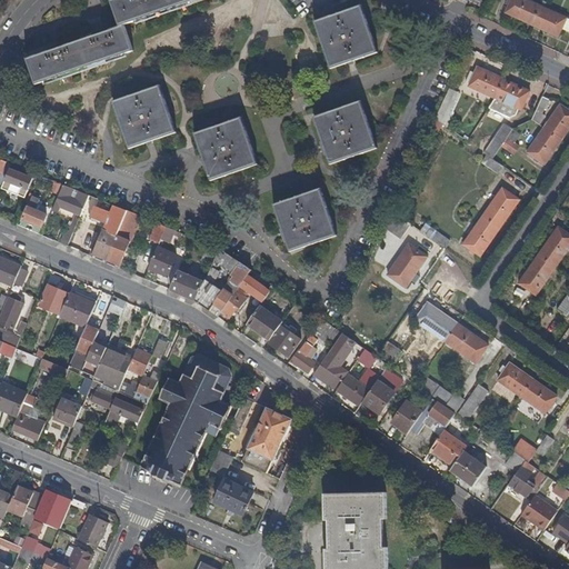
[(115,0),(122,23),(30,57),(39,81),(136,47),(127,22),(190,0),(115,0)]
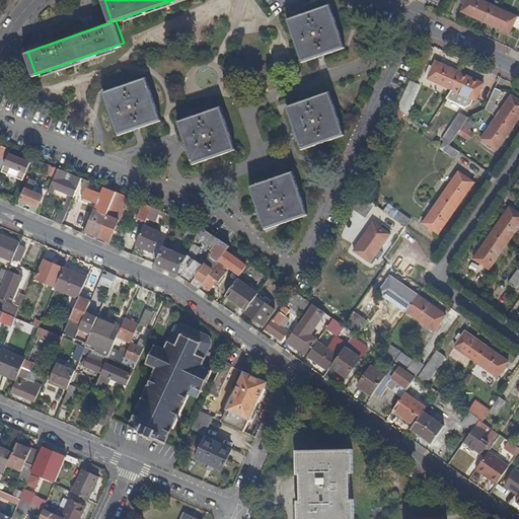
[(478,0),(463,0),(459,11),(482,21),(490,5),(478,0)]
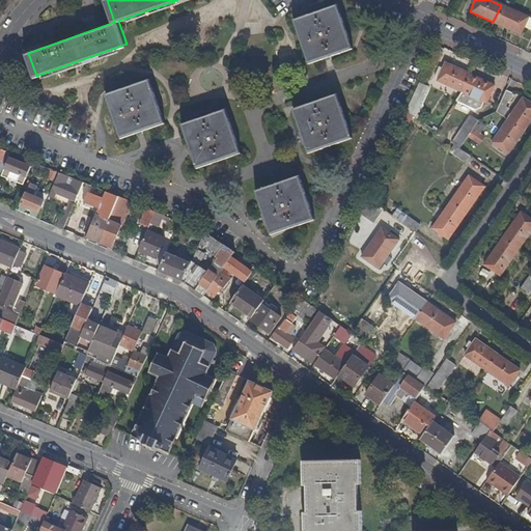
[(340,3),(297,18),(311,62),(355,48),(340,3)]
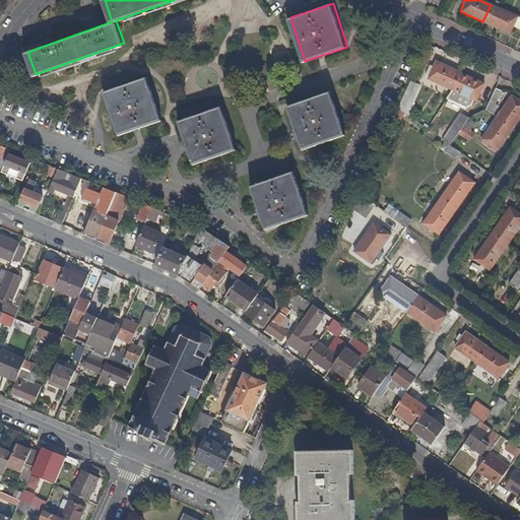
[(519,18),(491,5),(482,21),(507,34),(510,27),(517,30),(519,24),(519,18)]
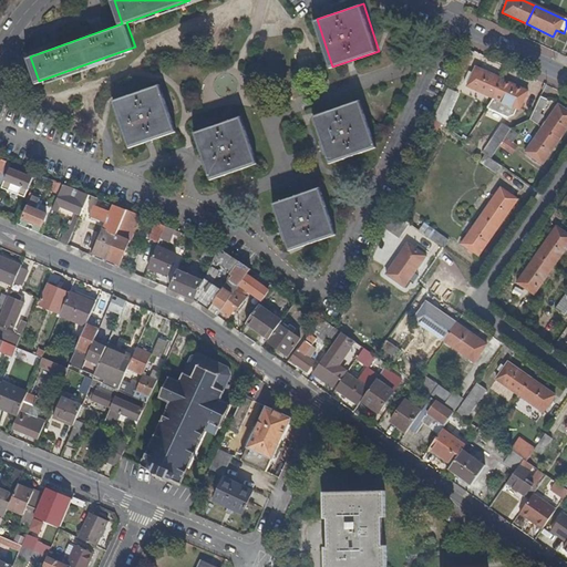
[(488,98),(500,79),(481,70),(470,72),(464,85),(488,98)]
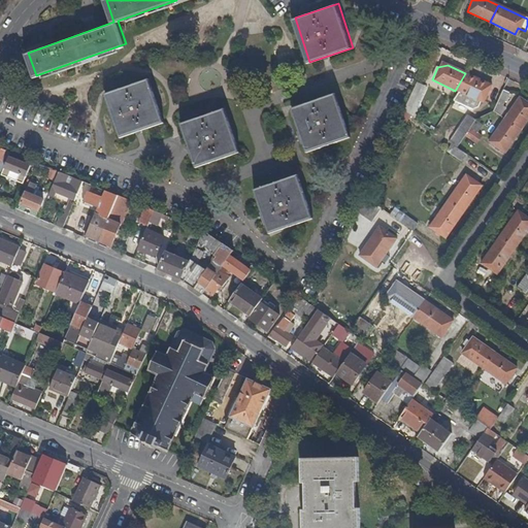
[(489,84),(465,73),(455,91),(451,99),(468,107),(473,105),(475,101),(481,102),(489,84)]
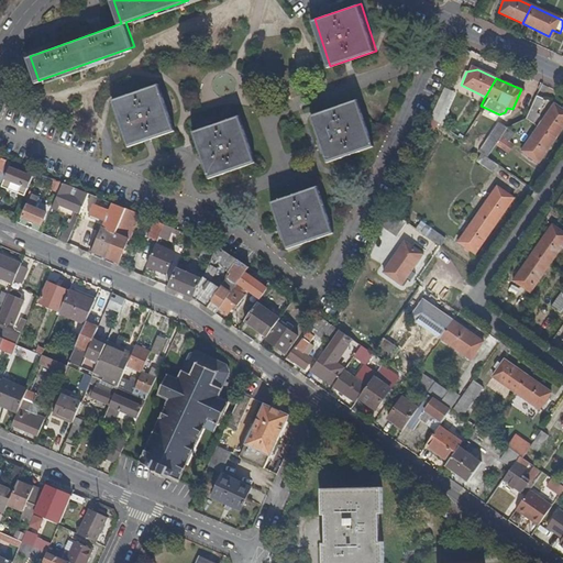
[(156,84),(110,100),(127,147),(173,131),(156,84)]
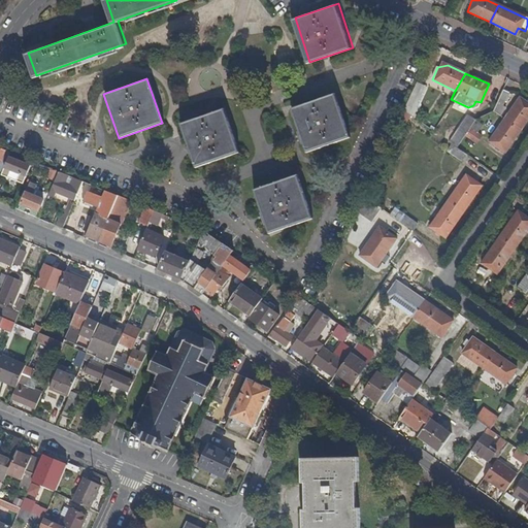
[(512,83),(505,78),(500,90),(506,92),(512,83)]
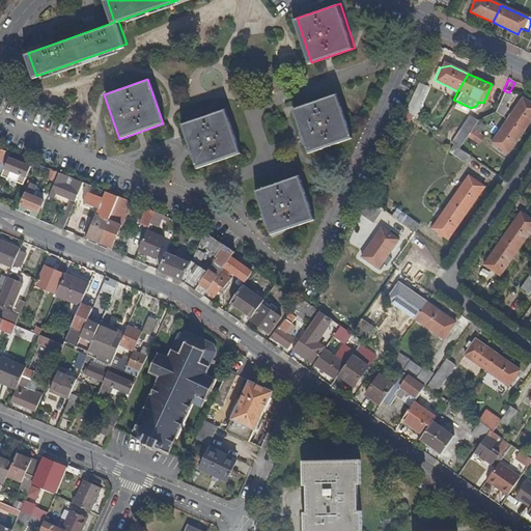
[(425,86),(416,83),(406,106),(414,110),(425,86)]
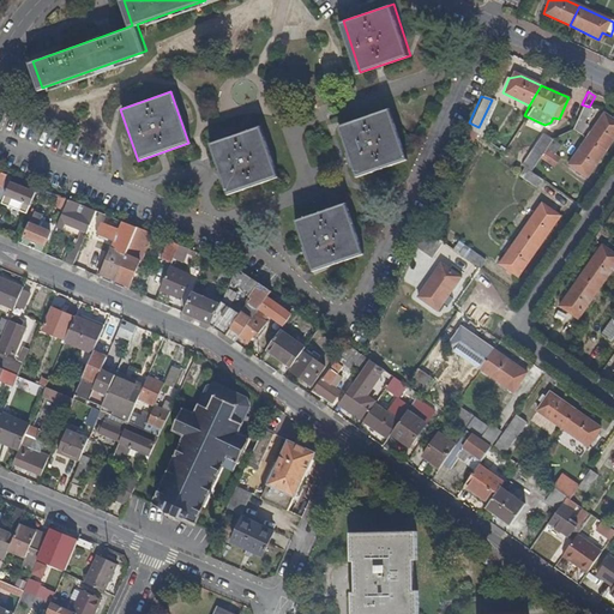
[(589,107),(582,104),(577,116),(584,119),(589,107)]
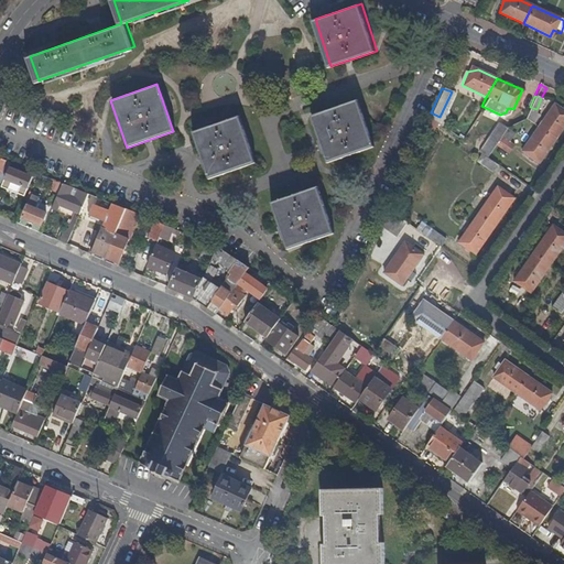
[(308,116),(324,163),(371,147),(355,100),(308,116)]
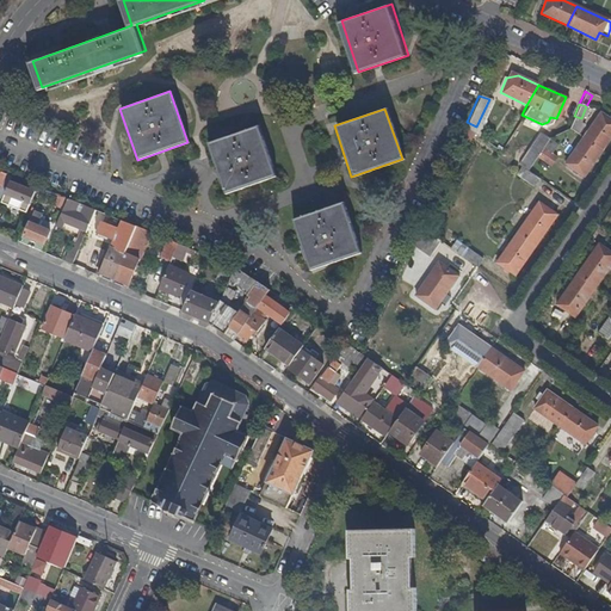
[(610,119),(600,112),(581,139),(599,153),(610,135),(610,119)]
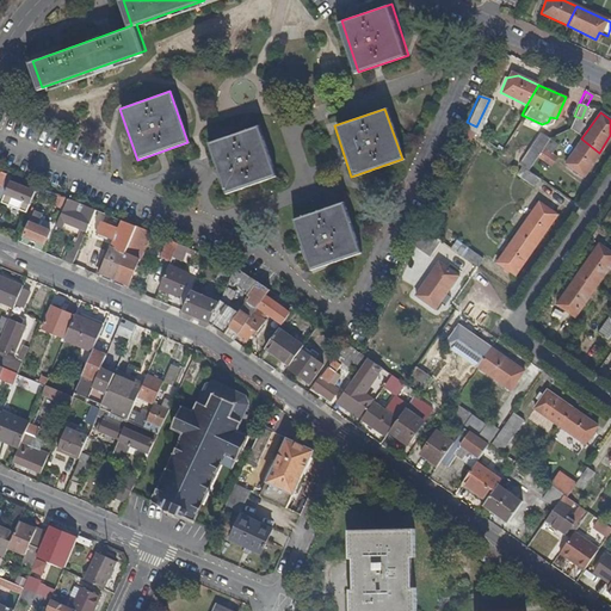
[(575,131),(580,119),(581,118),(574,116),(568,129),(575,131)]
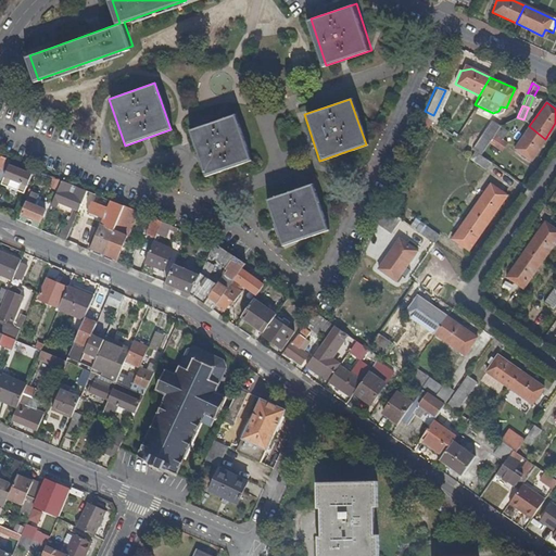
[(532,111),(528,109),(523,119),(528,122),(532,111)]
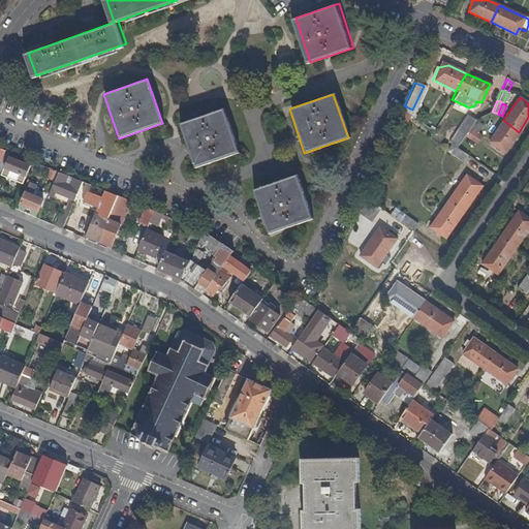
[(222,110),(179,125),(194,168),(238,153),(222,110)]
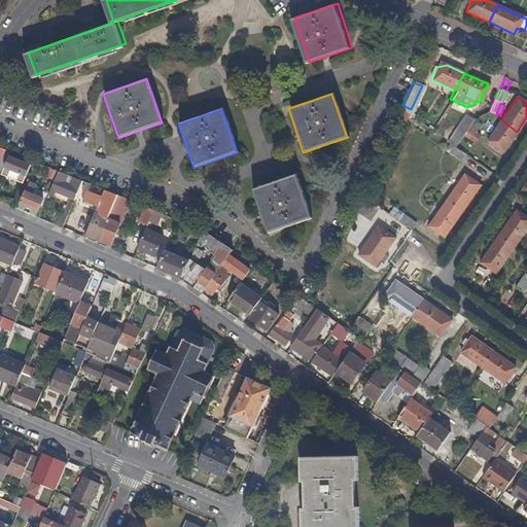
[(472,120),(464,114),(453,130),(455,133),(457,131),(462,135),(467,128),(472,120)]
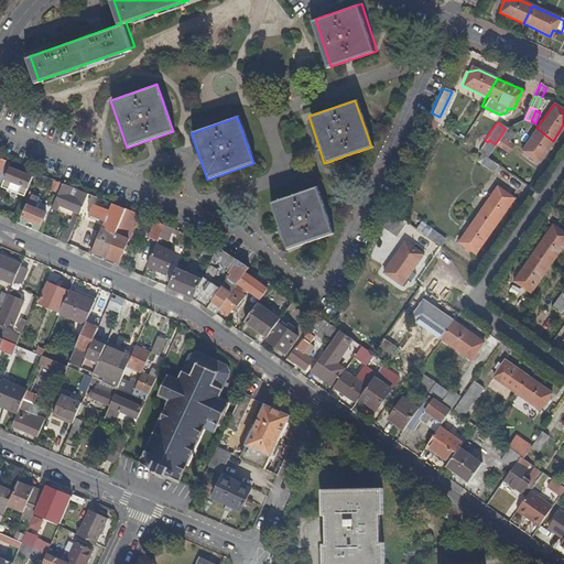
[(553,141),(537,128),(522,150),(539,162),(553,141)]
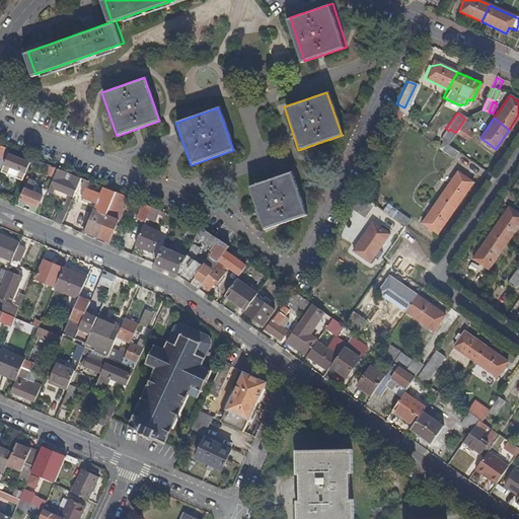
[(460,126),(455,133),(465,141),(471,134),(460,126)]
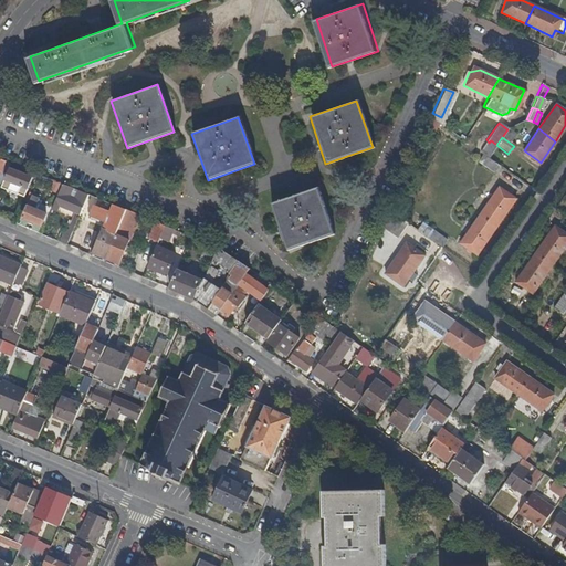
[(489,143),(481,155),(486,158),(496,145),(491,140),(489,143)]
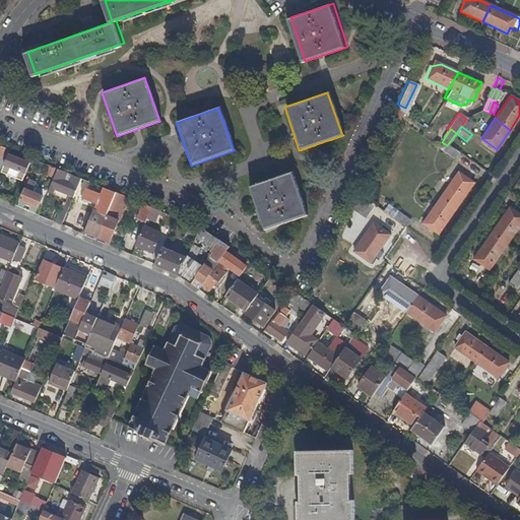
[(447,145),(442,142),(438,147),(444,151),(447,145)]
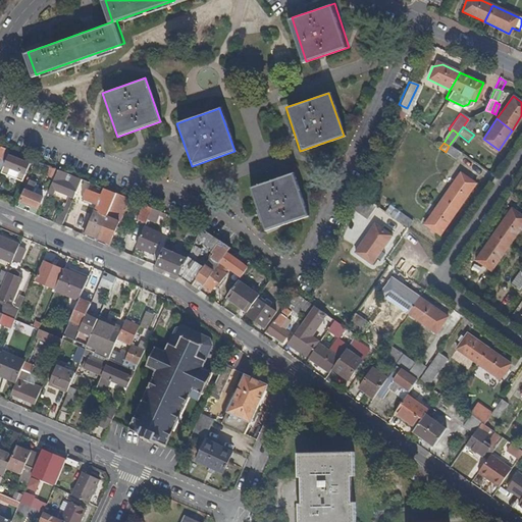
[(445,152),(445,153),(456,161),(460,154),(449,146),(446,152),(445,152)]
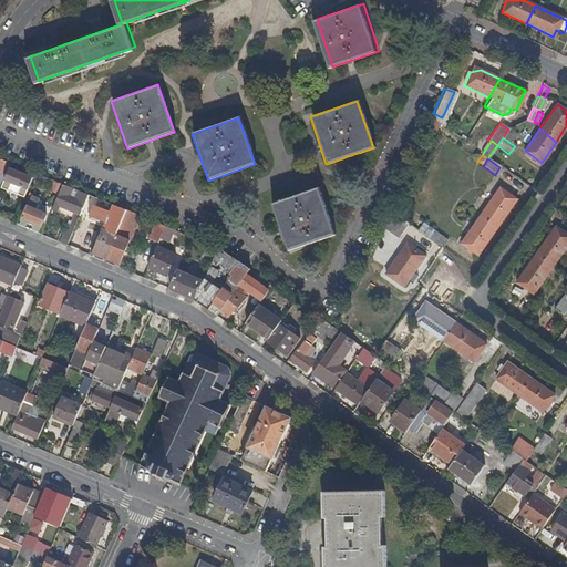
[(8,169),(0,188),(8,191),(10,183),(20,187),(17,195),(23,197),(31,178),(8,169)]
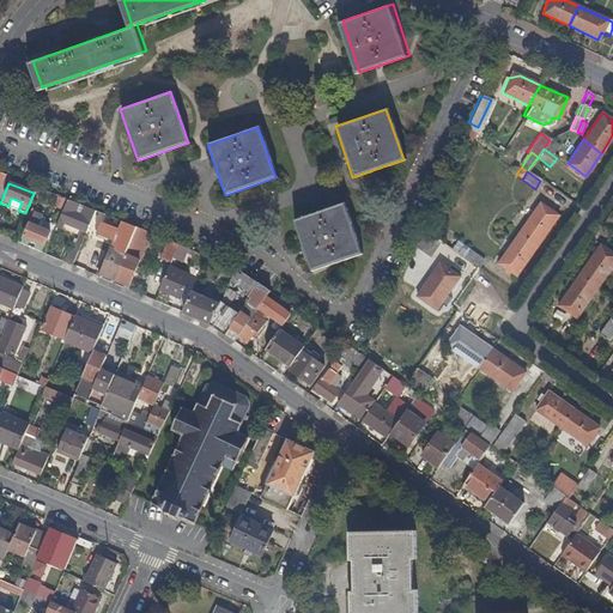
[(11,198),(8,206),(18,211),(22,202),(11,198)]
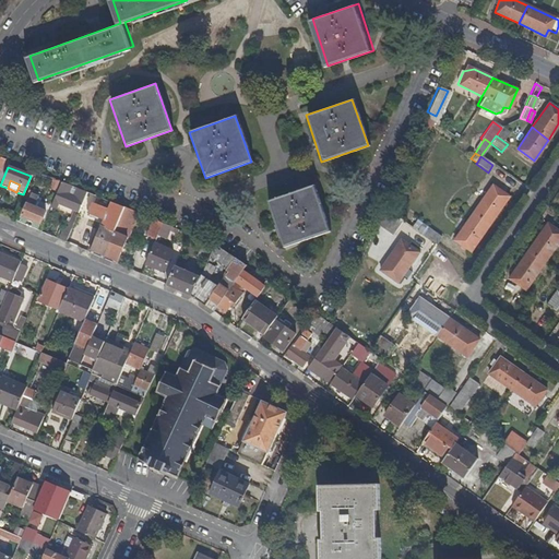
[(60,182),(49,209),(54,211),(57,203),(73,210),(68,222),(73,224),(78,213),(85,193),(78,190),(74,198),(68,194),(71,187),(60,182)]
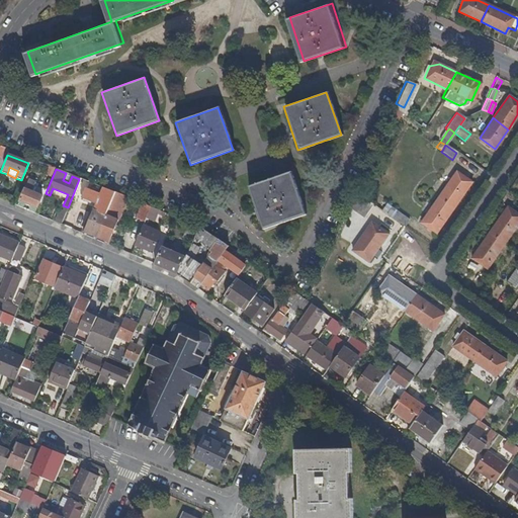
[(456,170),(438,196),(453,207),(471,181),(456,170)]
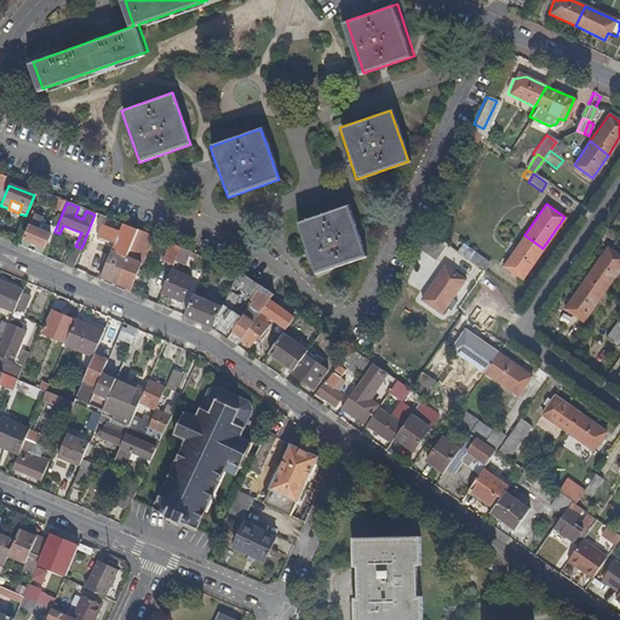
[(346,206),(296,222),(313,273),(363,256),(346,206)]
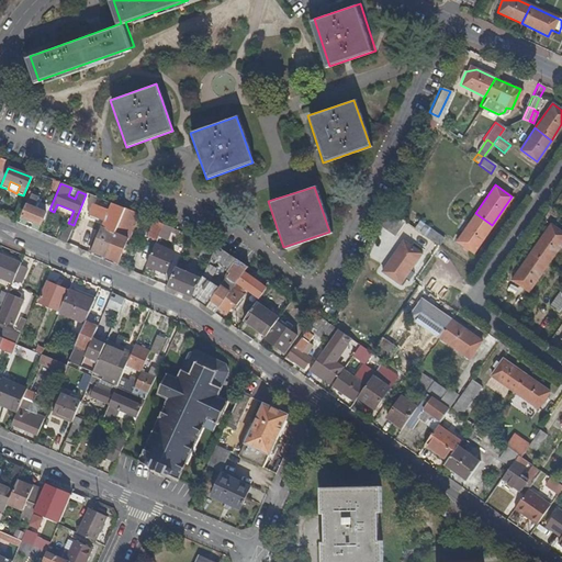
[(31,194),(22,215),(41,223),(45,212),(34,208),(38,198),(31,194)]
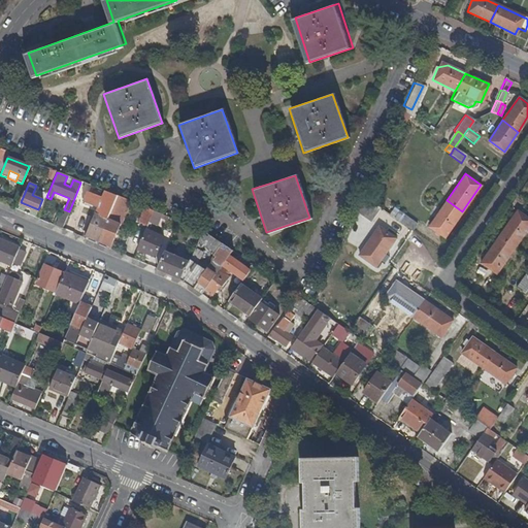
[(92,187),(80,183),(73,201),(85,206),(92,187)]
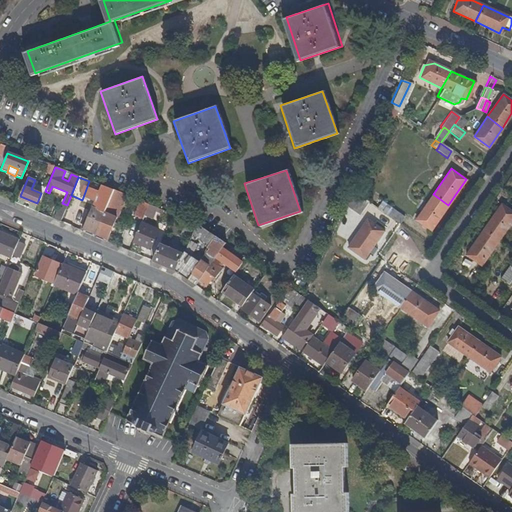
[(94,236),(113,191),(103,186),(103,187),(102,187),(101,187),(83,230),(84,230),(84,231),(94,236)]
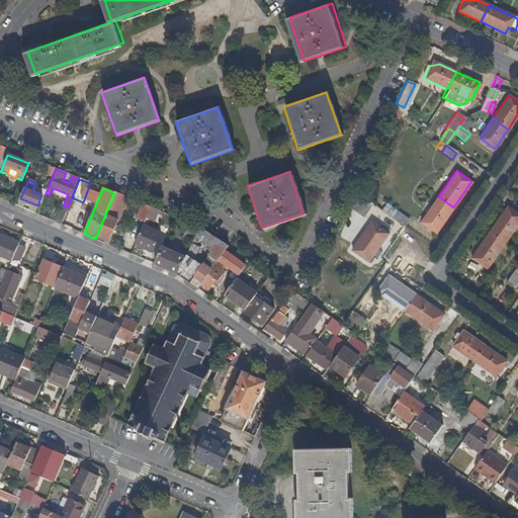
[(356,191),(350,203),(365,214),(372,203),(356,191)]
